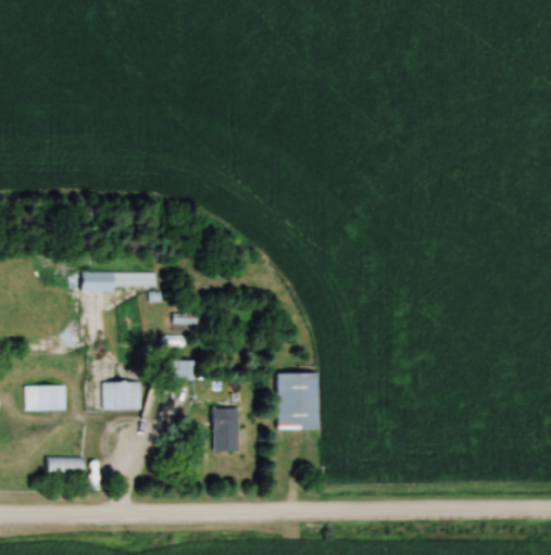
[(82,291),(115,292),(115,273),(44,272),(44,287),(82,287),(82,291)]
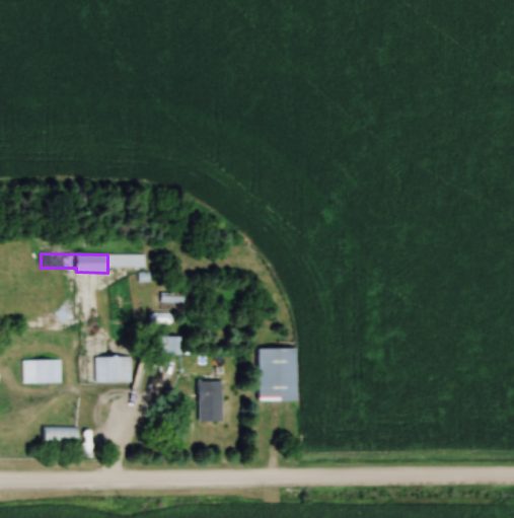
[(181,337),(159,337),(159,355),(181,355),(181,337)]
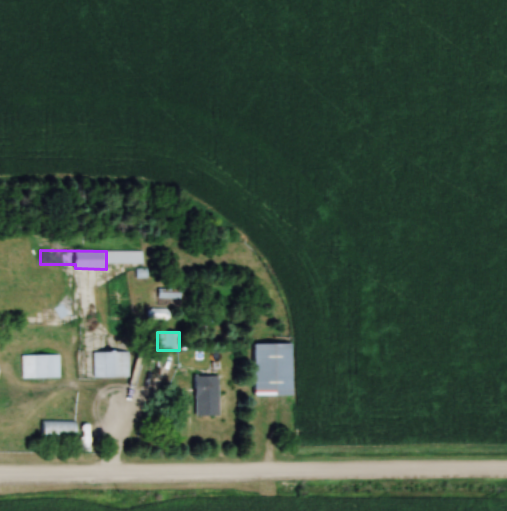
[(254,343),(254,395),(294,395),(294,343),(254,343)]
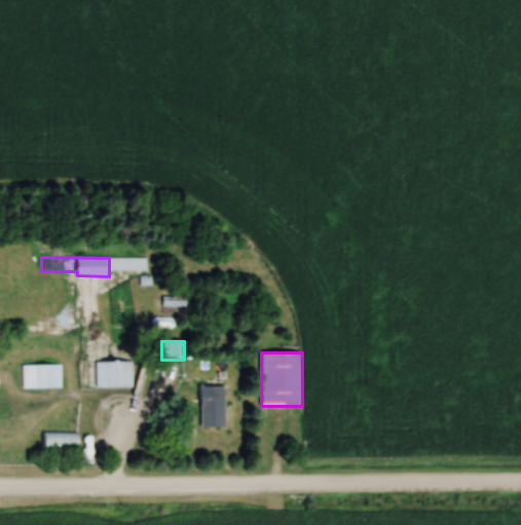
[(101,362),(101,387),(136,387),(136,362),(101,362)]
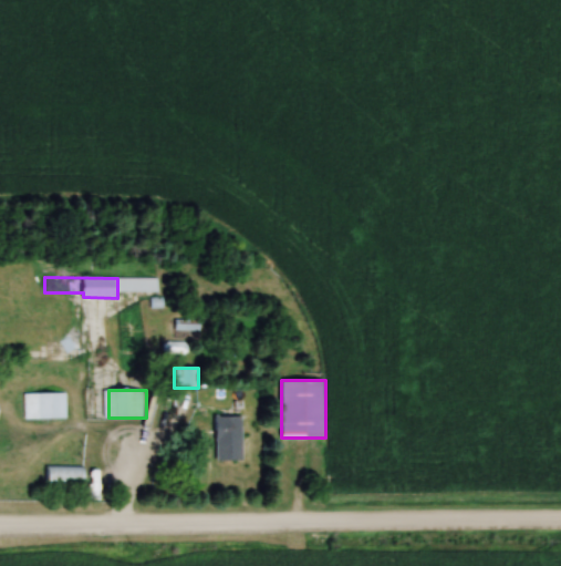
[(243,420),(218,420),(218,460),(243,460),(243,420)]
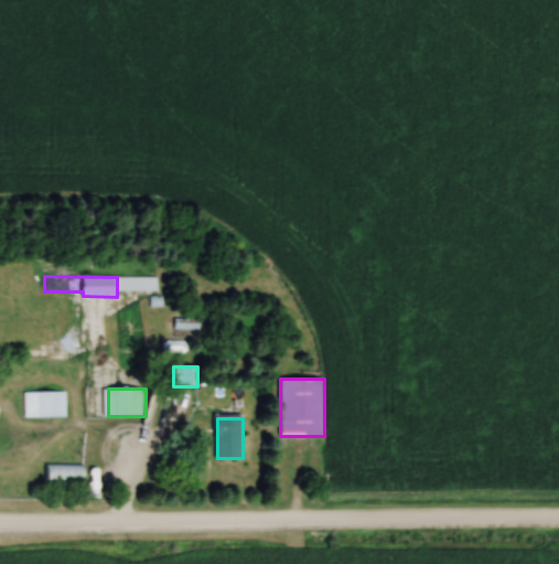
[(85,464),(46,464),(46,486),(85,486),(85,464)]
